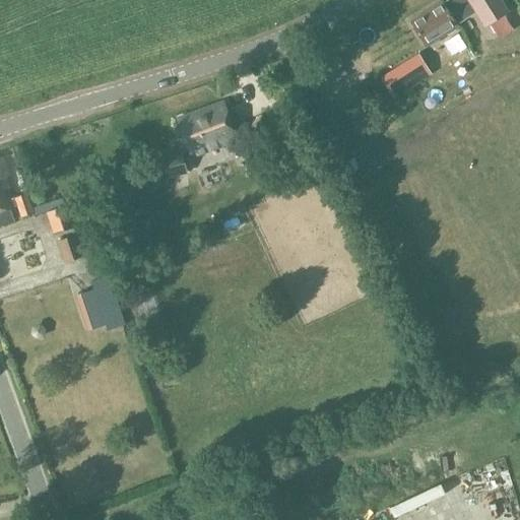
[(458,27),(457,25),(471,17),(460,0),(450,0),(443,4),(413,22),(429,46),(458,27)]
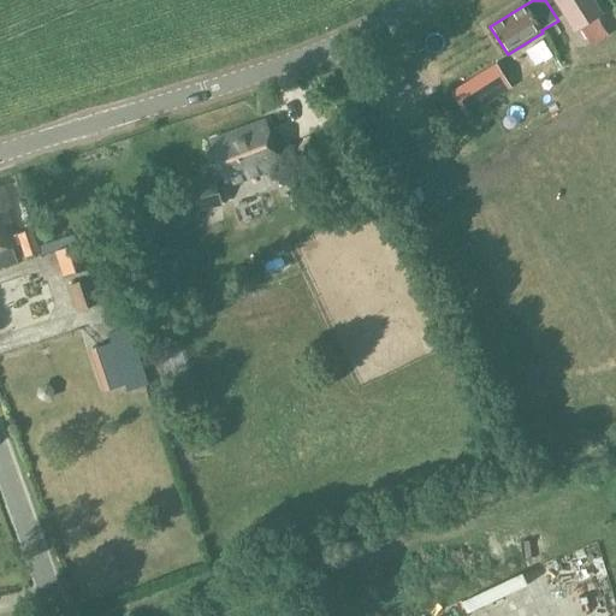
[(456,92),(469,113),(510,89),(497,66),(456,92)]
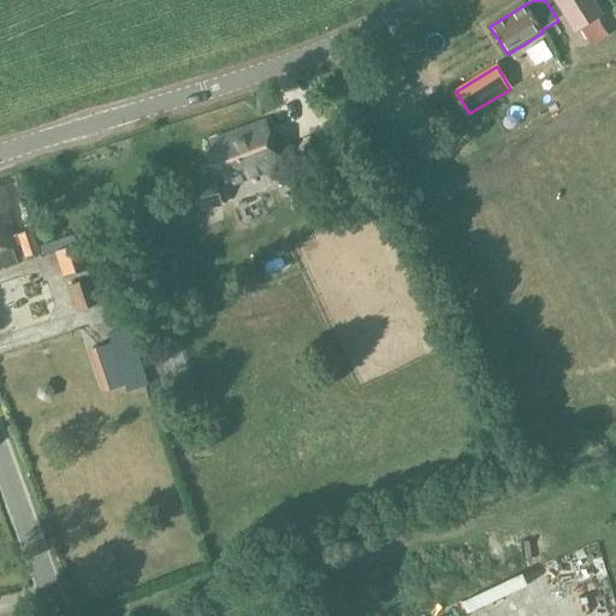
[(268,123),(214,143),(230,185),(284,165),(268,123)]
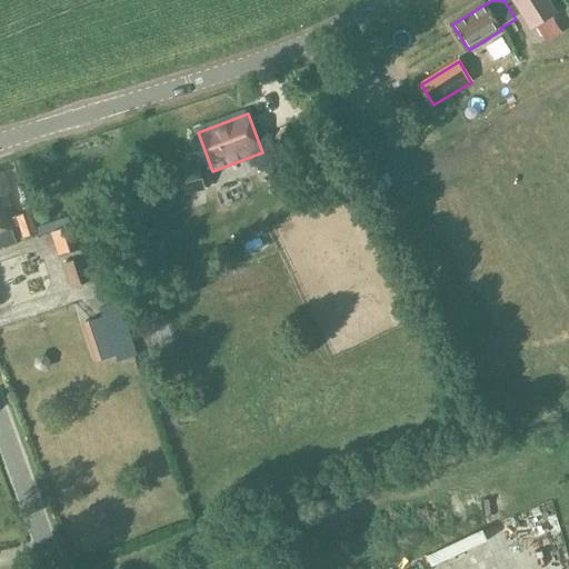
[(168,198),(206,191),(201,169),(165,176),(168,198)]
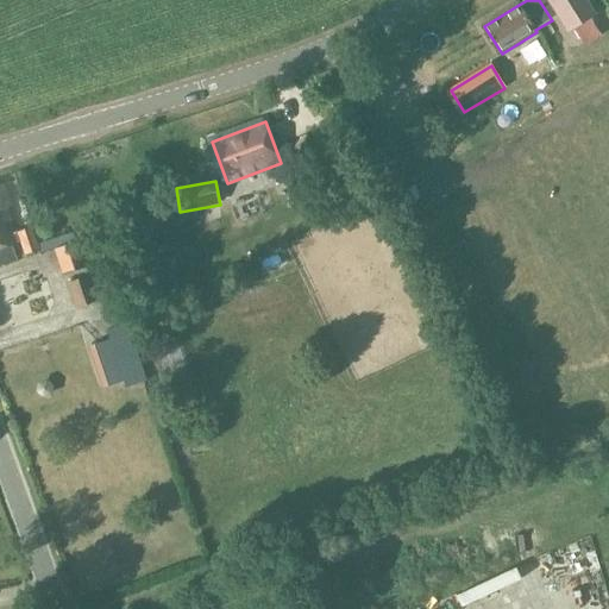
[(35,227),(14,233),(5,207),(11,206),(4,186),(0,187),(0,248),(13,244),(13,245),(22,243),(25,256),(42,251),(35,227)]
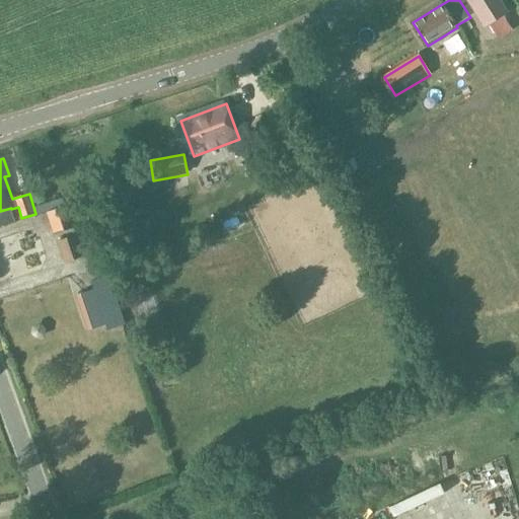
[(48,212),(54,231),(73,225),(68,206),(48,212)]
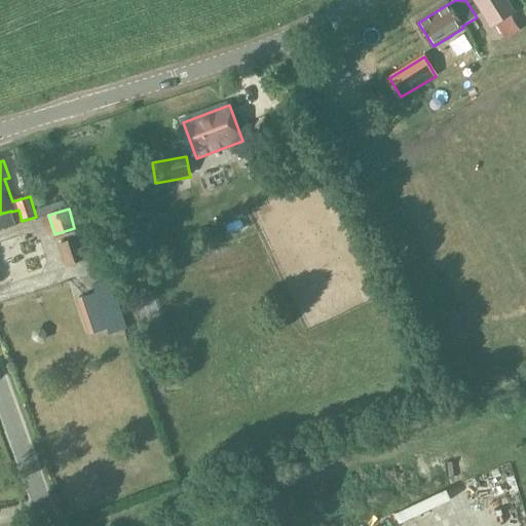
[(59,243),(65,267),(85,262),(78,238),(59,243)]
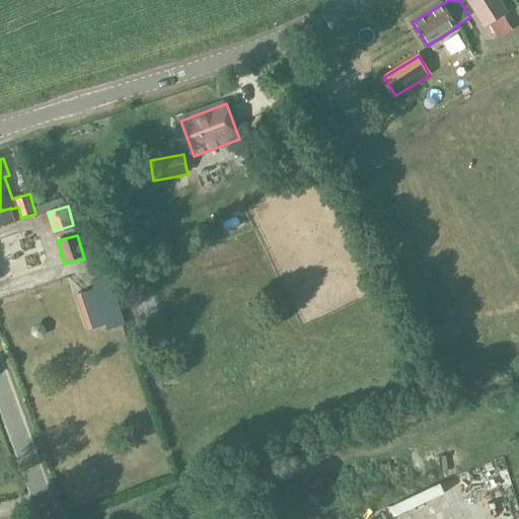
[(106,324),(95,290),(82,294),(93,328),(106,324)]
